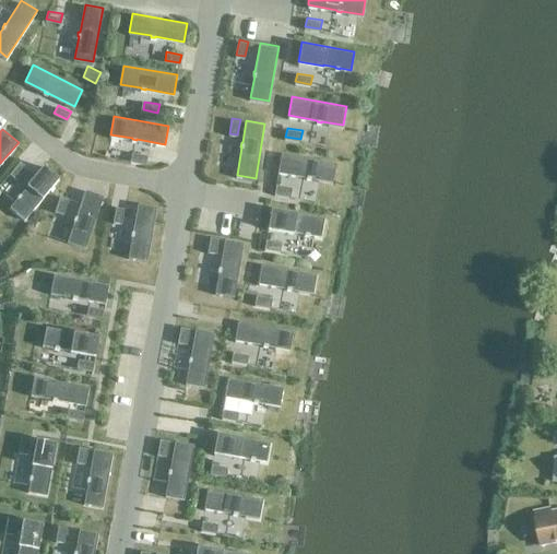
[(133,151),(131,160),(146,163),(147,154),(133,151)]
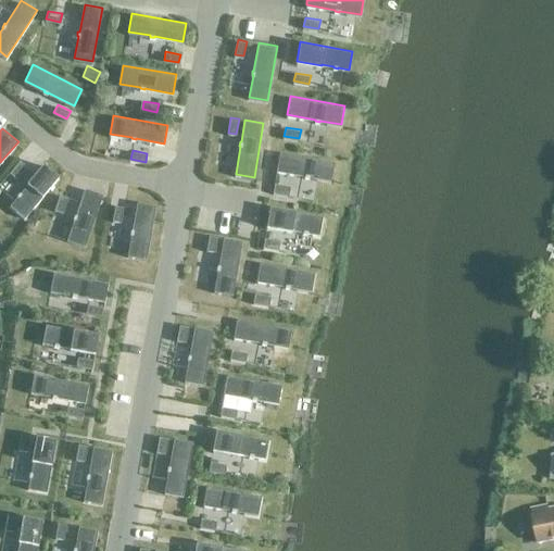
[(331,179),(335,161),(280,151),(277,170),(305,175),(305,176),(310,176),(310,175),(331,179)]
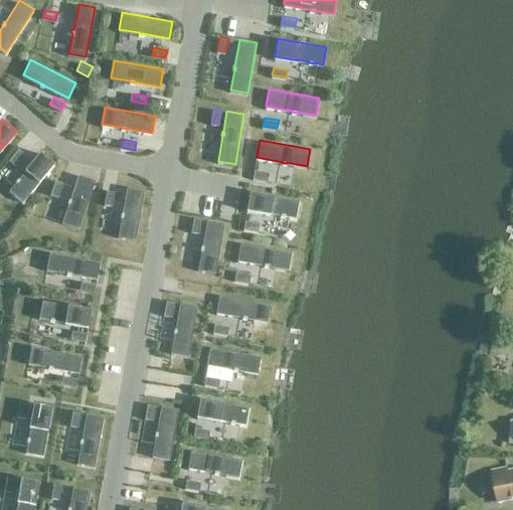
[(16,164),(25,153),(19,148),(10,158),(16,164)]
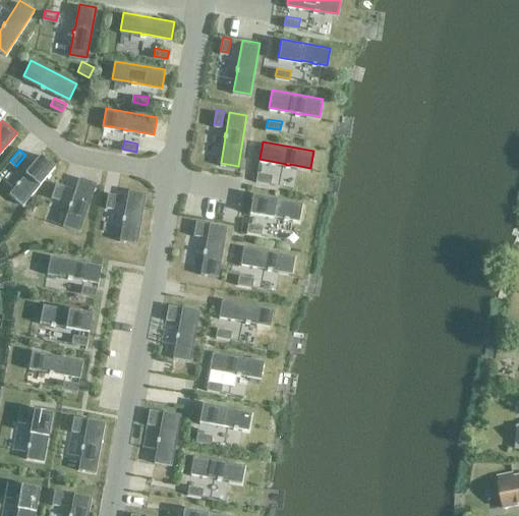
[(23,203),(55,165),(41,153),(25,171),(26,171),(19,179),(18,179),(16,182),(17,183),(10,191),(23,203)]
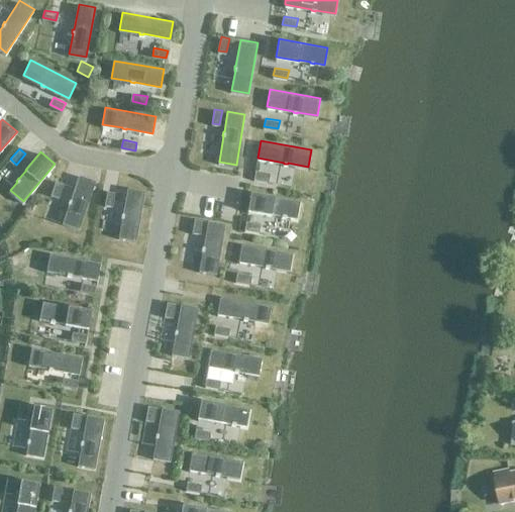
[(269,180),(270,172),(256,170),(254,178),(269,180)]
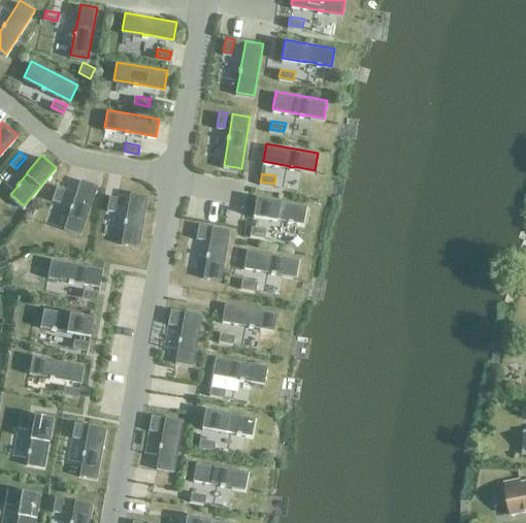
[(81,232),(98,183),(80,177),(72,203),(71,202),(70,206),(71,206),(64,227),(81,232)]
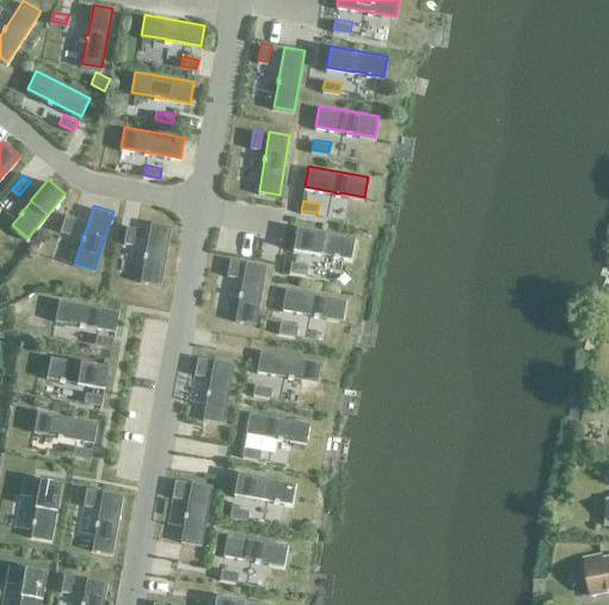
[(71,232),(75,216),(67,213),(61,229),(71,232)]
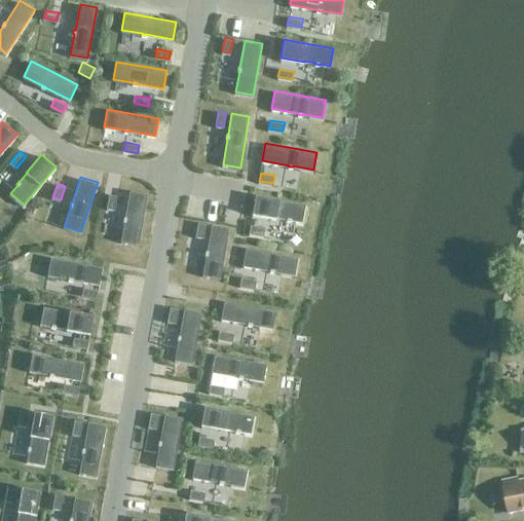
[(139,244),(148,193),(131,190),(125,217),(124,216),(123,220),(124,220),(121,240),(139,244)]
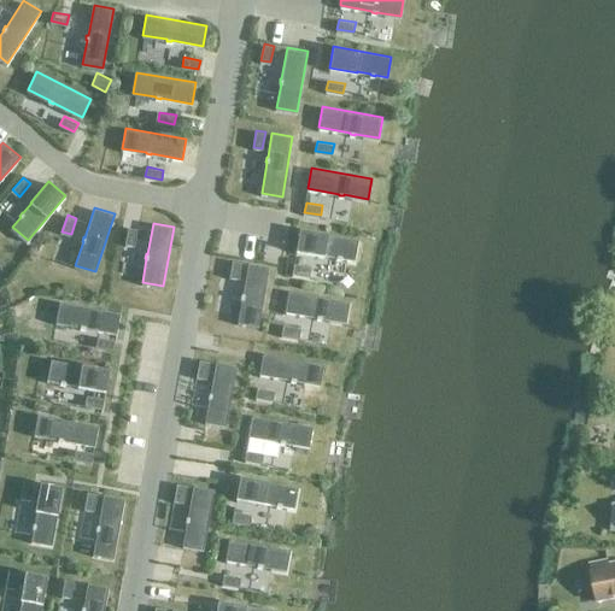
[(135,245),(138,228),(128,227),(126,244),(135,245)]
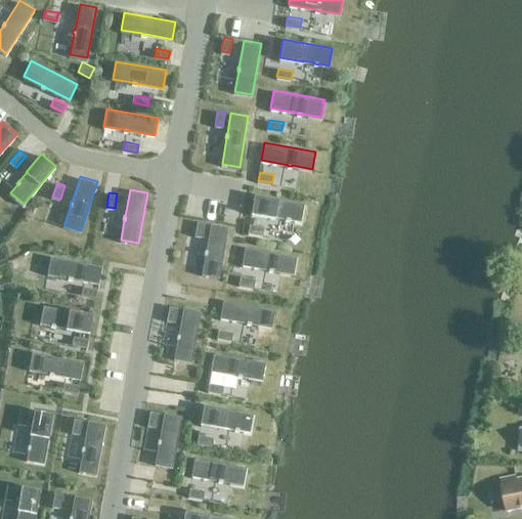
[(304,203),(255,193),(252,213),(275,217),(275,216),(286,218),(286,219),(290,219),(290,218),(301,220),(304,203)]
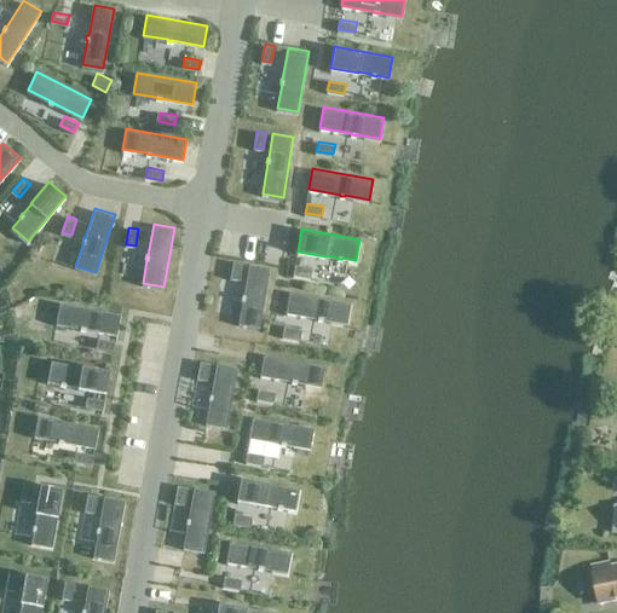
[(240,278),(243,262),(234,260),(231,277),(240,278)]
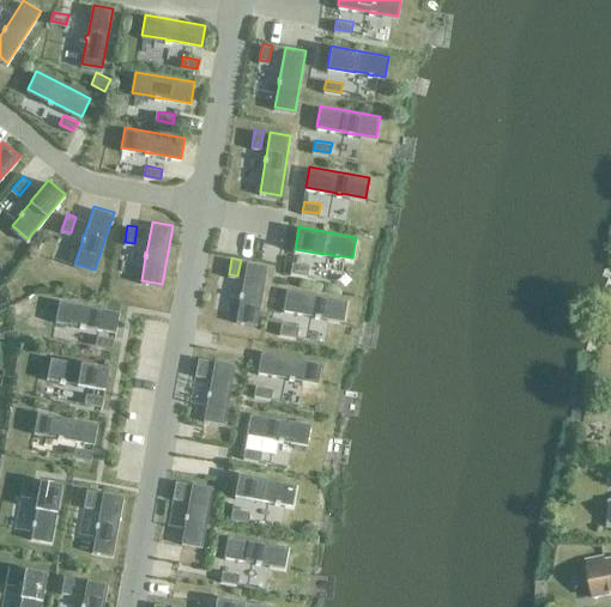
[(256,323),(267,265),(247,261),(243,284),(242,284),(241,289),(242,289),(236,320),(256,323)]
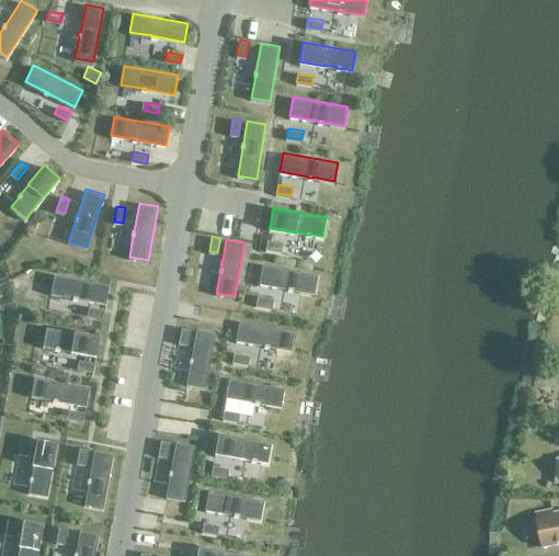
[(282,250),(283,242),(267,239),(266,248),(282,250)]
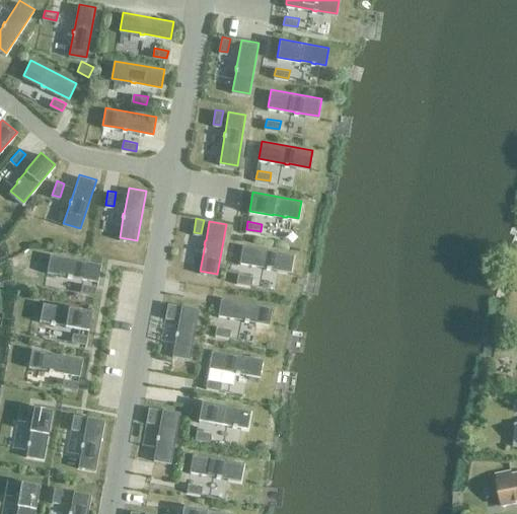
[(291,270),(294,252),(243,243),(240,261),(267,266),(267,267),(271,268),(271,267),(291,270)]
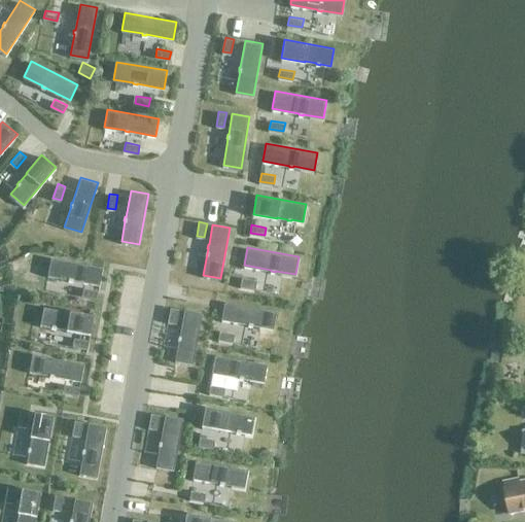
[(100,284),(103,267),(51,257),(48,275),(69,278),(69,280),(73,280),(73,279),(100,284)]
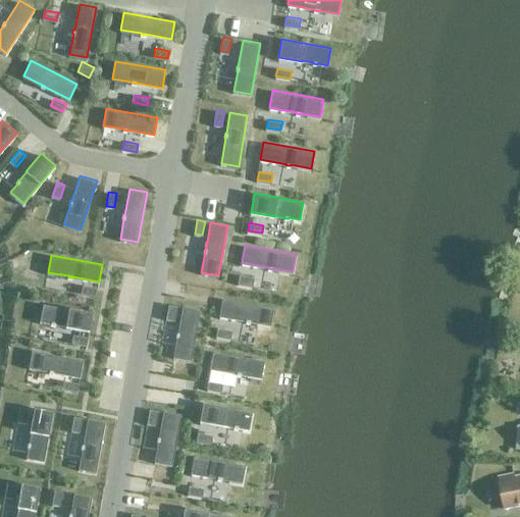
[(253,285),(254,276),(241,274),(239,282),(253,285)]
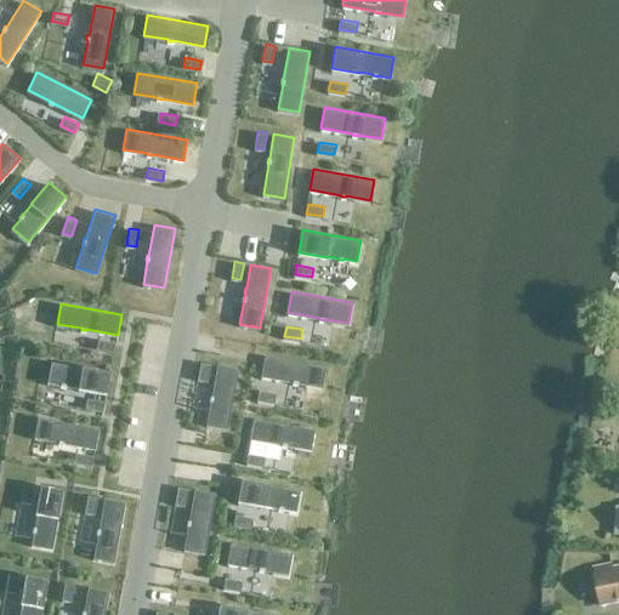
[(72,343),(73,334),(56,330),(55,340),(72,343)]
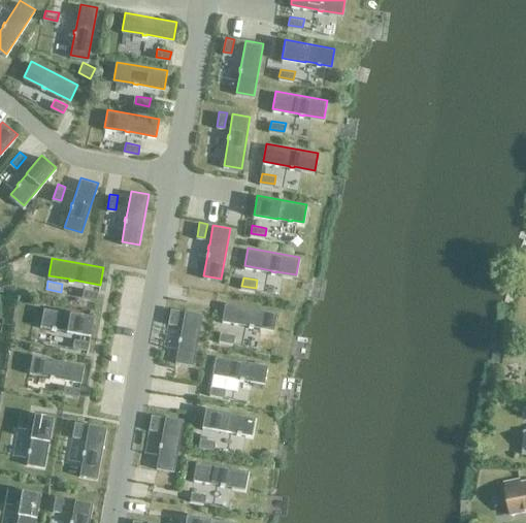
[(84,288),(83,296),(96,298),(98,290),(84,288)]
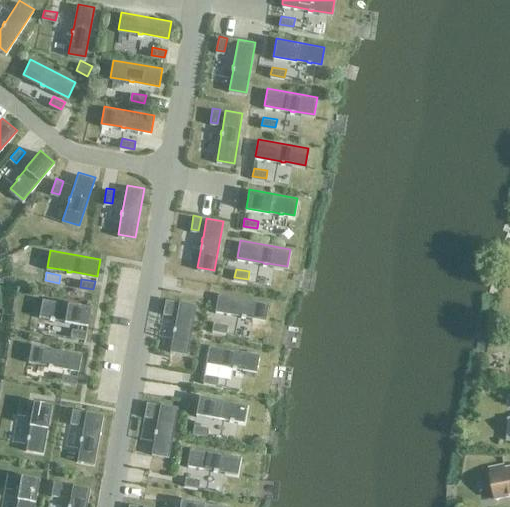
[(265,318),(268,301),(219,292),(215,309),(241,314),(241,315),(245,316),(245,315),(265,318)]
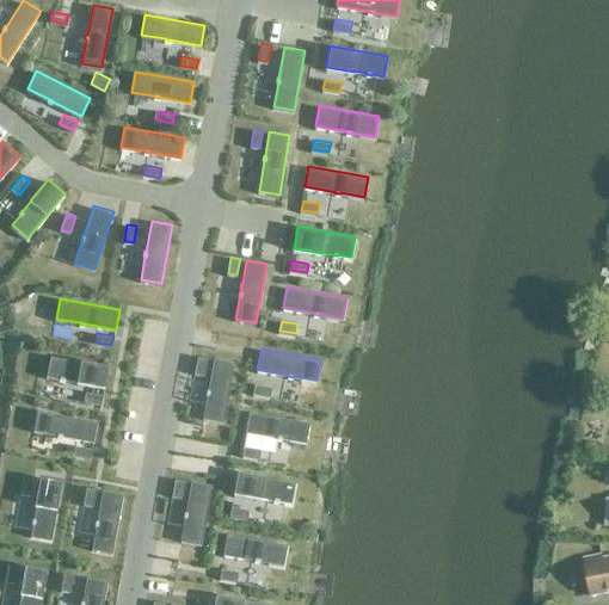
[(104,387),(109,365),(51,355),(48,375),(60,377),(60,378),(65,380),(65,378),(78,381),(78,382),(104,387)]
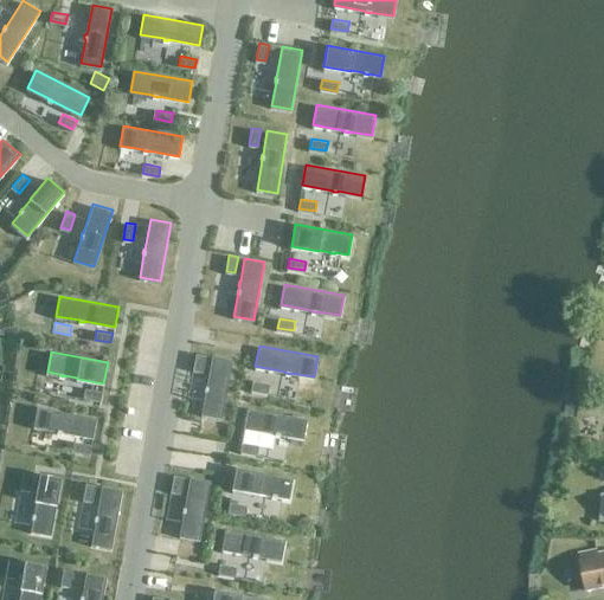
[(197,353),(194,369),(203,371),(206,354),(197,353)]
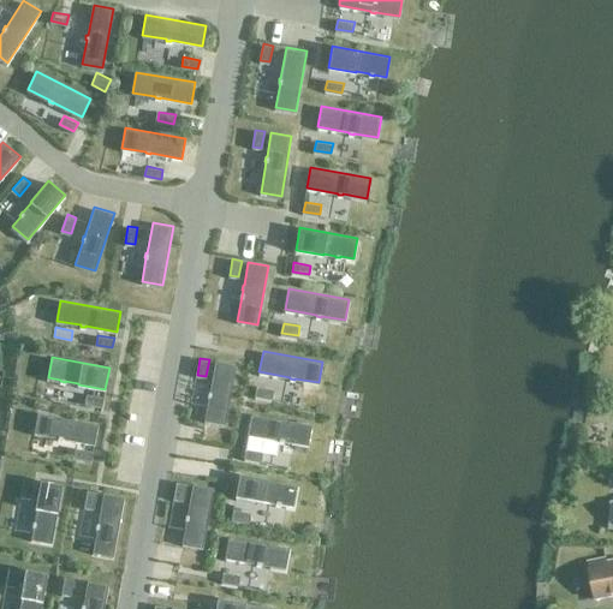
[(226,424),(237,364),(216,360),(210,392),(209,392),(208,395),(209,396),(206,421),(226,424)]
